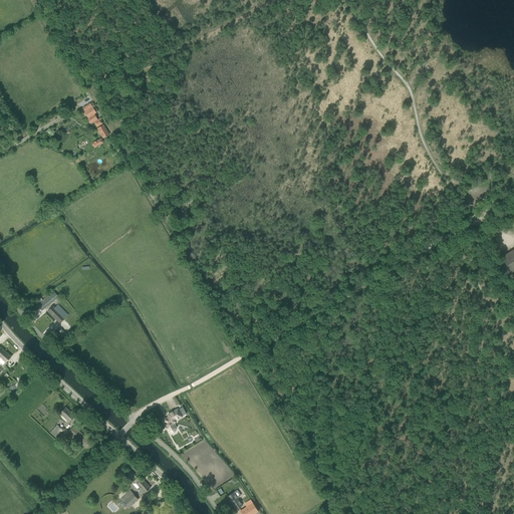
[(83,107),(82,108),(84,110),(85,112),(88,117),(87,117),(89,121),(91,123),(94,122),(97,127),(102,124),(99,118),(97,119),(94,114),(96,112),(98,111),(93,102),(91,103),(90,103),(83,107)]
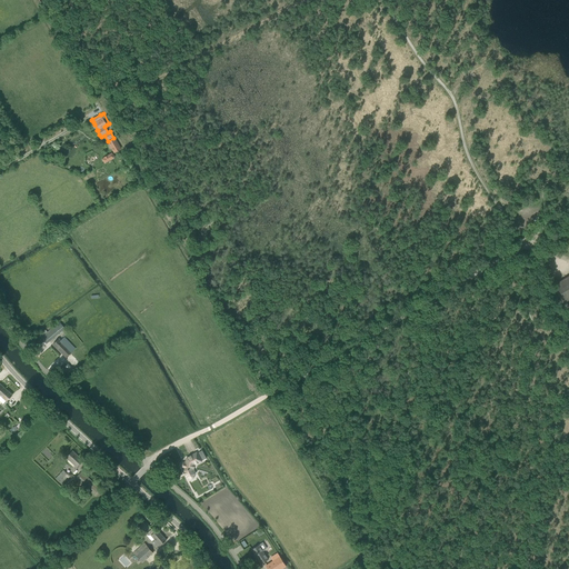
[(108,142),(115,153),(121,149),(115,138),(108,142)]
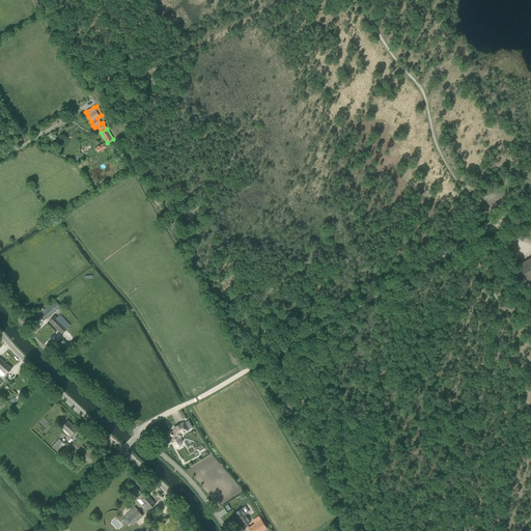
[(98,154),(107,147),(105,143),(102,145),(101,145),(96,147),(95,148),(98,154)]
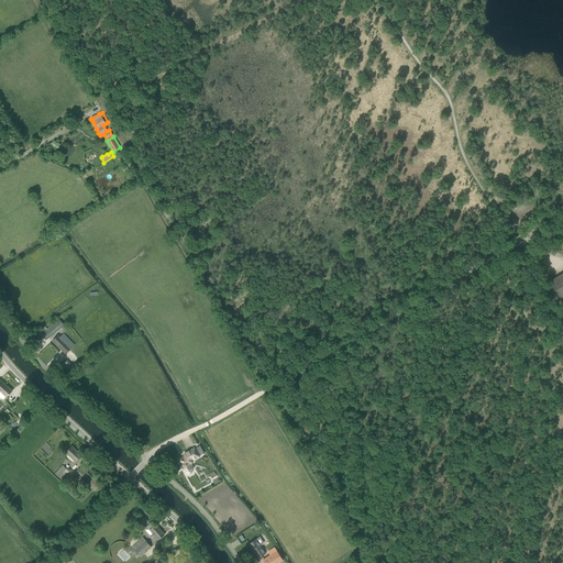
[(562,273),(550,282),(561,300),(562,298),(562,273)]
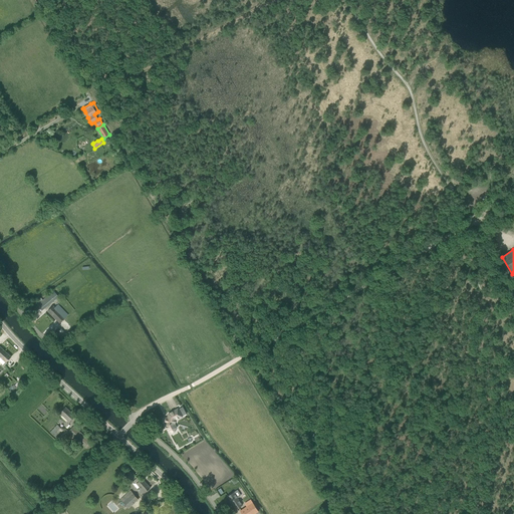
[(41,298),(35,302),(37,305),(42,311),(45,307),(54,300),(59,297),(53,290),(44,298),(43,300),(41,298)]
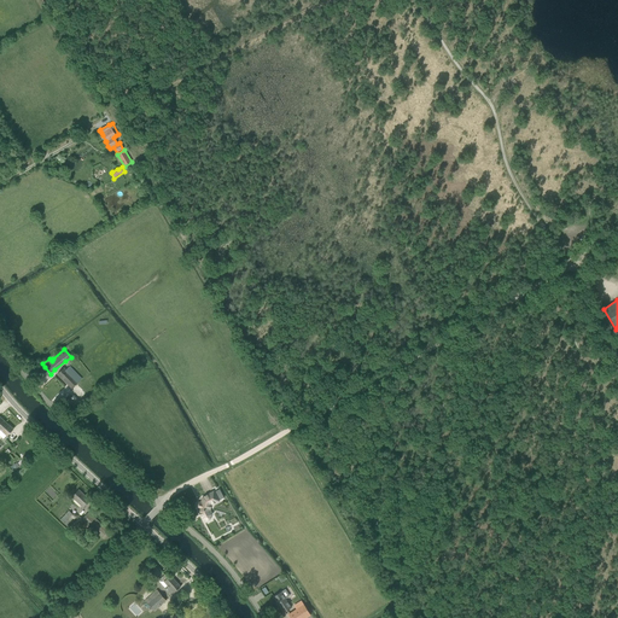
[(58,374),(73,389),(82,379),(70,367),(66,371),(64,368),(58,374)]
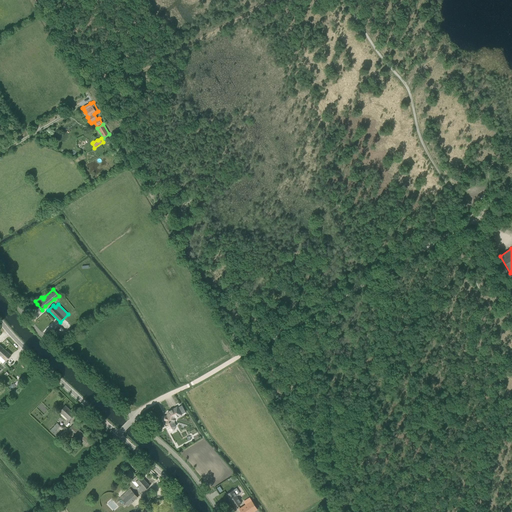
[(5,350),(0,354),(0,355),(6,361),(8,359),(11,356),(5,350)]
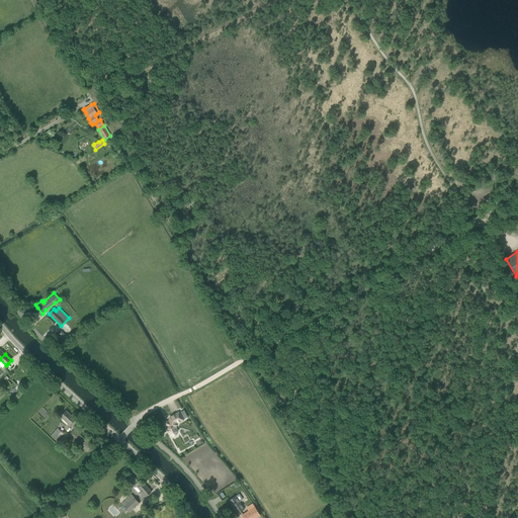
[(68,423),(70,425),(75,420),(66,411),(61,417),(63,419),(62,420),(67,425),(68,423)]
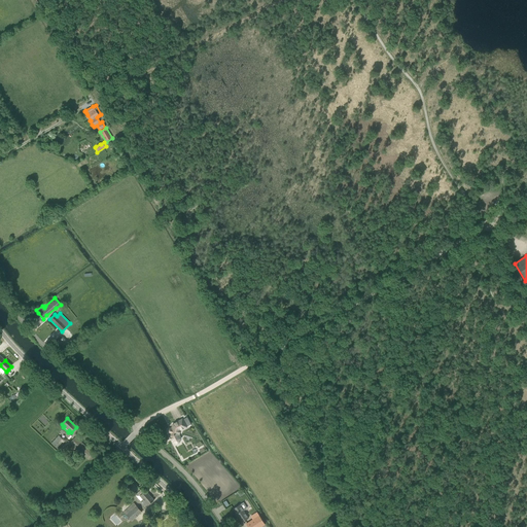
[(180,441),(179,440),(181,438),(179,435),(180,431),(186,427),(182,419),(173,424),(172,428),(170,428),(169,429),(168,430),(168,431),(168,432),(168,433),(169,433),(169,434),(170,434),(169,436),(173,444),(174,443),(175,444),(176,444),(177,444),(178,444),(179,443),(180,442),(180,441)]
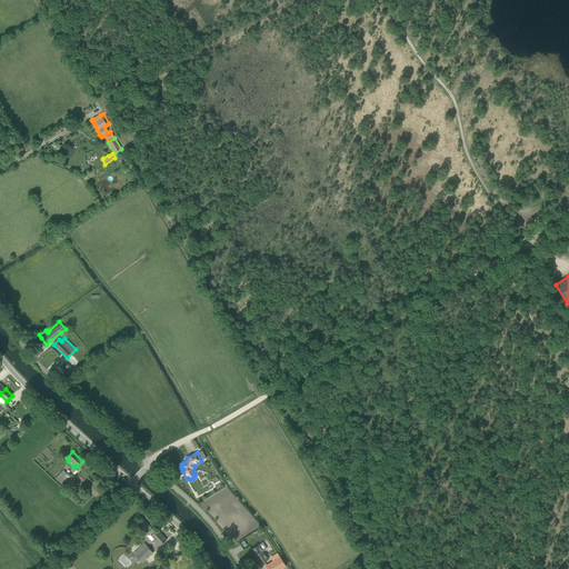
[(56,478),(62,485),(70,477),(63,470),(56,478)]
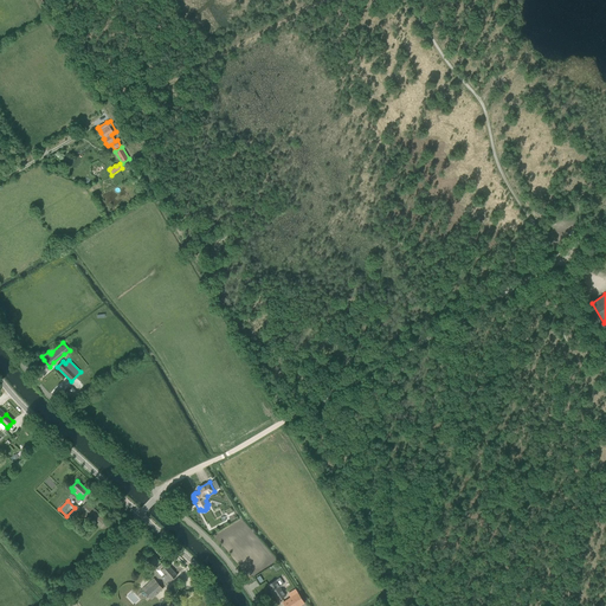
[(89,517),(100,528),(105,521),(86,503),(81,509),(84,513),(81,516),(84,521),(89,517)]
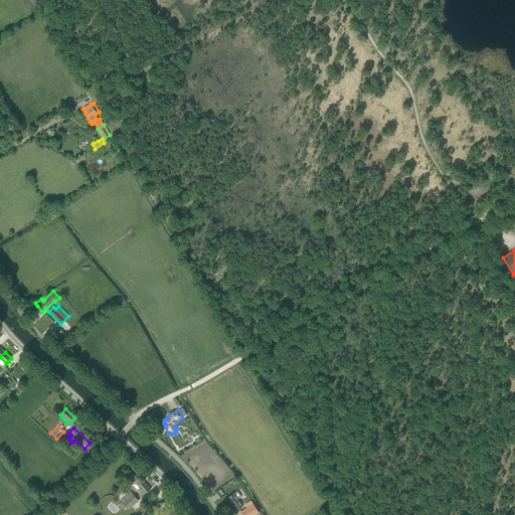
[(139,483),(137,485),(140,489),(138,491),(138,492),(141,495),(142,495),(144,493),(145,494),(147,492),(151,489),(142,480),(139,482),(139,483)]
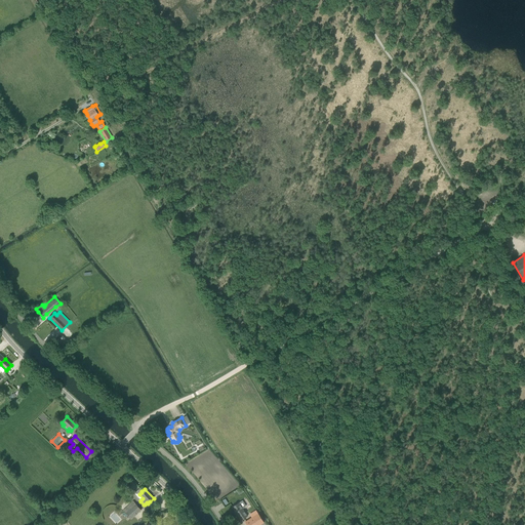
[(123,511),(131,519),(142,510),(133,501),(123,511)]
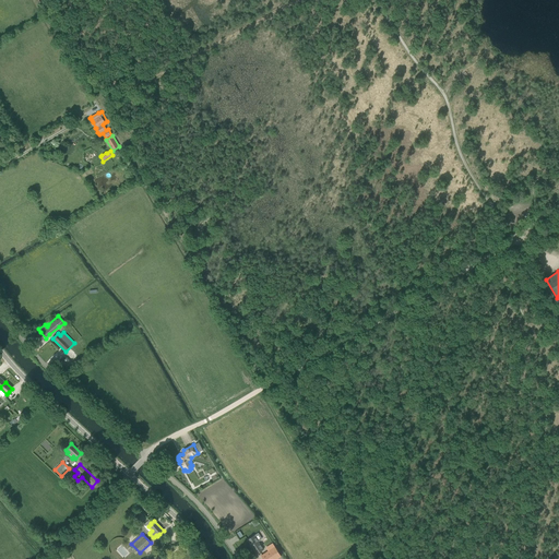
[(258,534),(248,540),(257,555),(263,550),(259,543),(262,539),(258,534)]
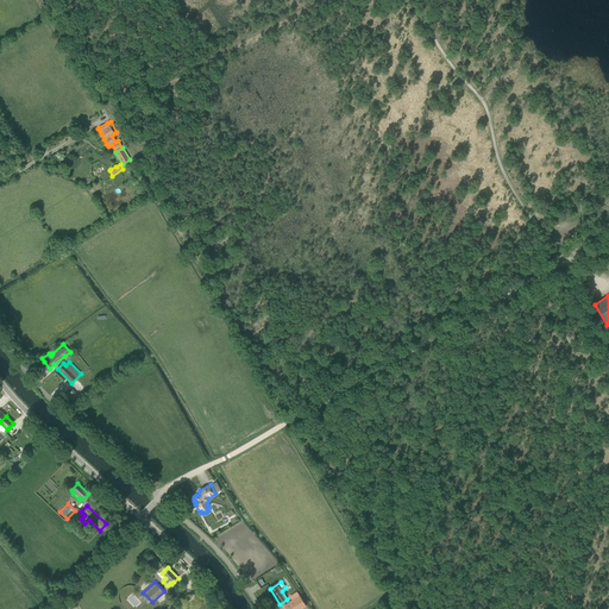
[(300,596),(284,606),(286,608),(302,608),(306,607),(300,596)]
